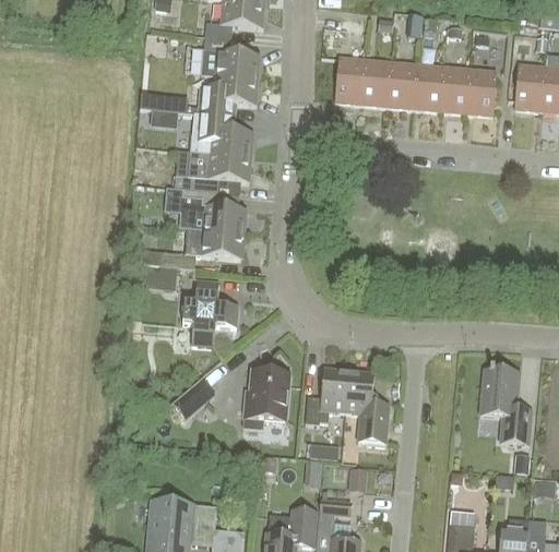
[(165,10),(166,0),(156,0),(155,9),(165,10)]
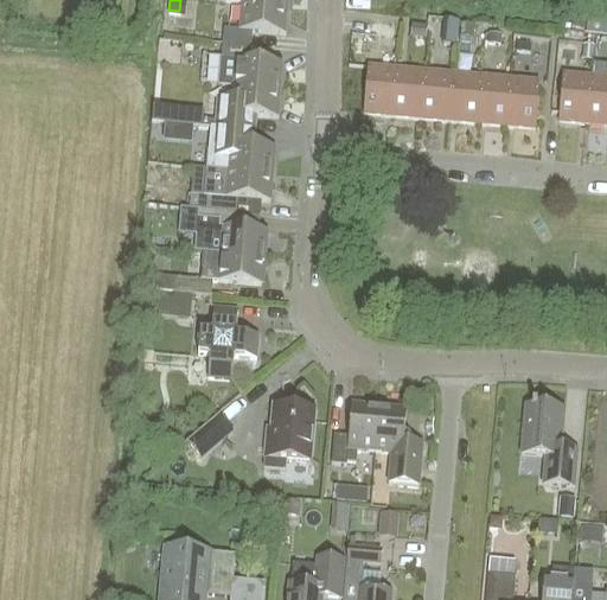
[(285,30),(287,2),(263,0),(240,0),(240,2),(231,1),(230,17),(238,18),(238,25),(224,24),(223,39),(250,42),(251,27),(285,30)]
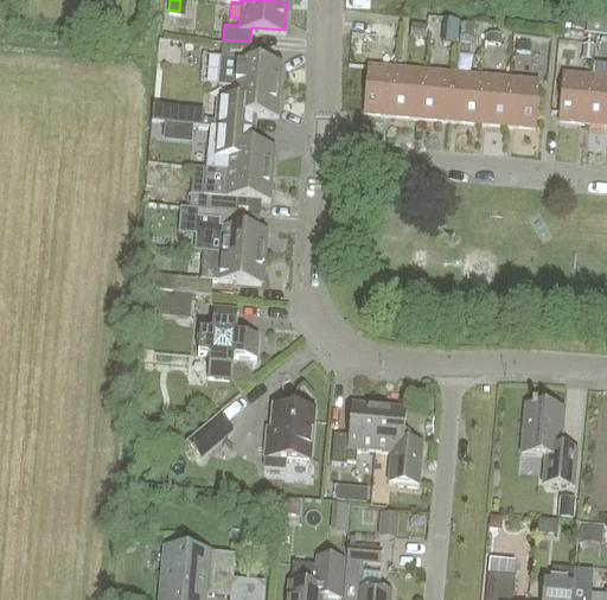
[(395,33),(397,17),(371,14),(370,31),(395,33)]
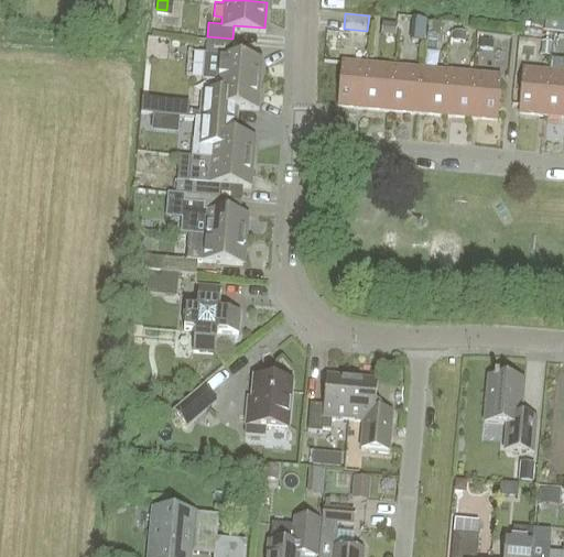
[(382,19),(381,31),(394,32),(396,20),(382,19)]
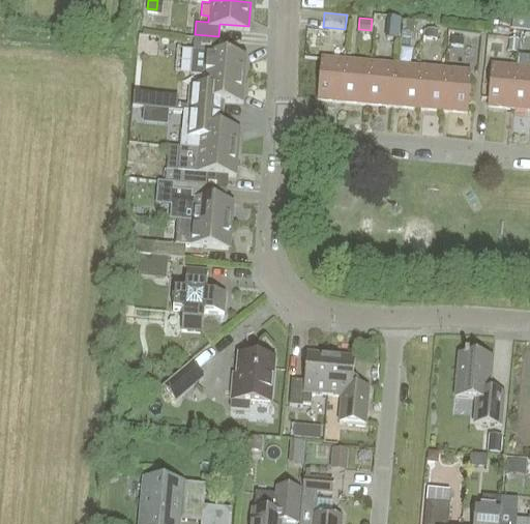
[(402,30),(410,31),(411,18),(403,18),(402,30)]
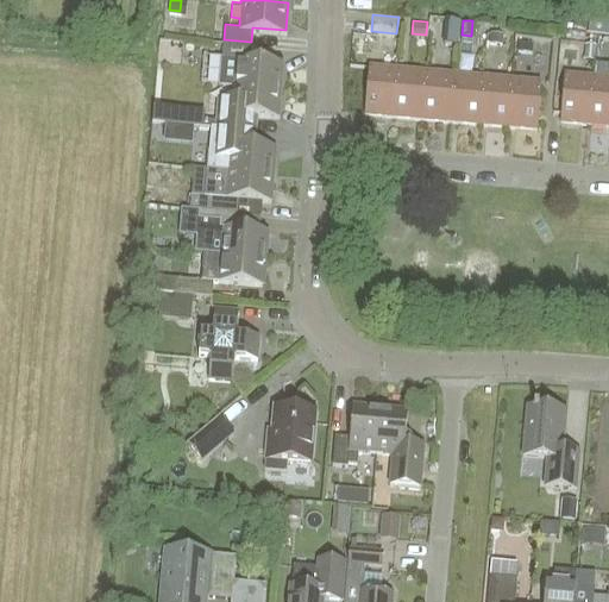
[(491,30),(490,41),(502,42),(502,31),(491,30)]
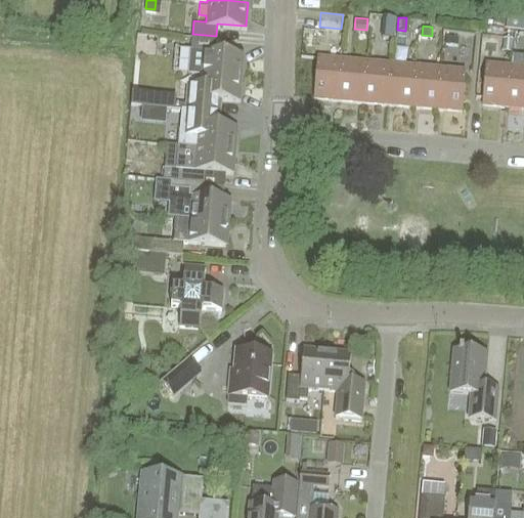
[(456,42),(457,34),(446,33),(445,41),(456,42)]
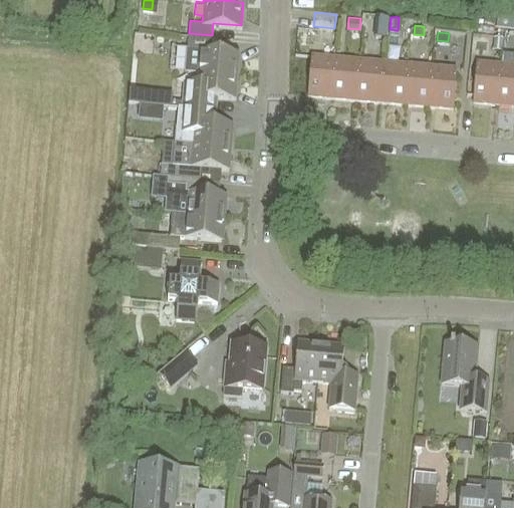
[(211,47),(212,35),(189,33),(186,68),(198,69),(197,79),(183,78),(181,103),(206,105),(207,93),(234,96),(238,49),(211,47)]
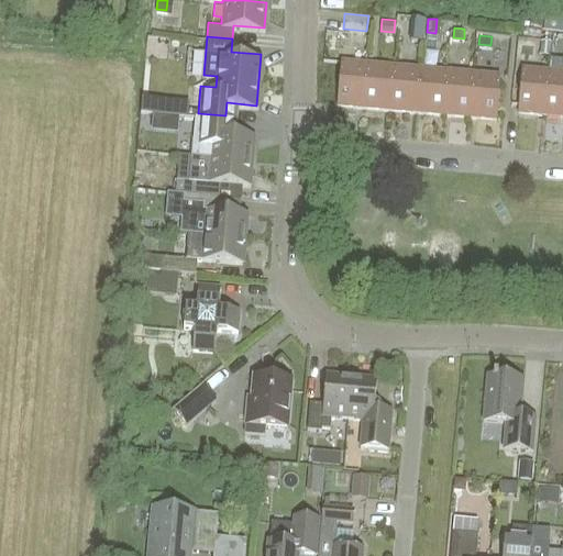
[(550,51),(551,37),(541,36),(540,49),(550,51)]
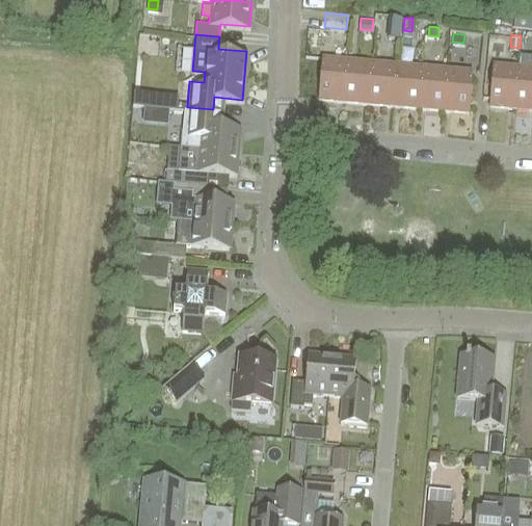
[(344,98),(348,57),(322,54),(318,96),(344,98)]
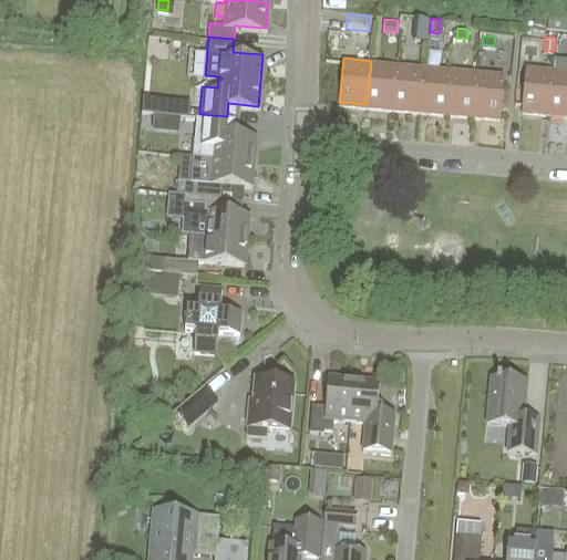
[(393,107),(397,63),(371,61),(367,104),(393,107)]
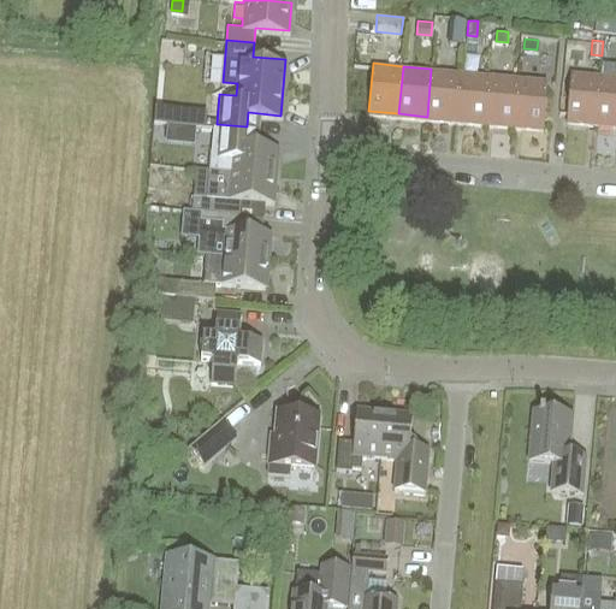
[(456,119),(460,71),(431,69),(427,117),(456,119)]
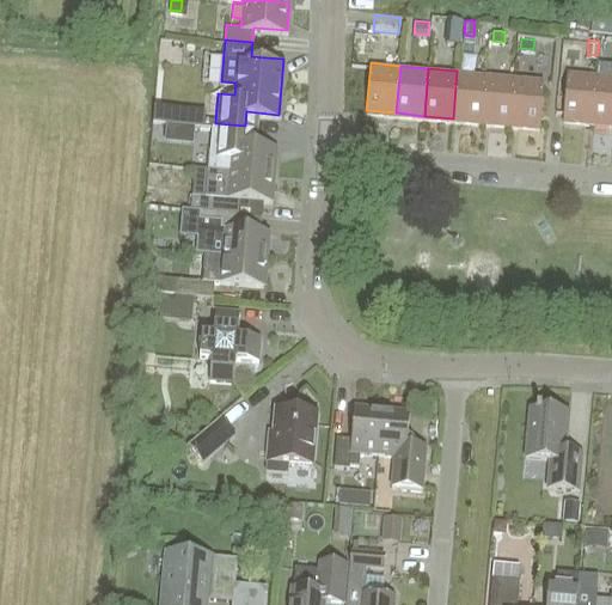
[(482,121),(485,73),(457,71),(453,118),(482,121)]
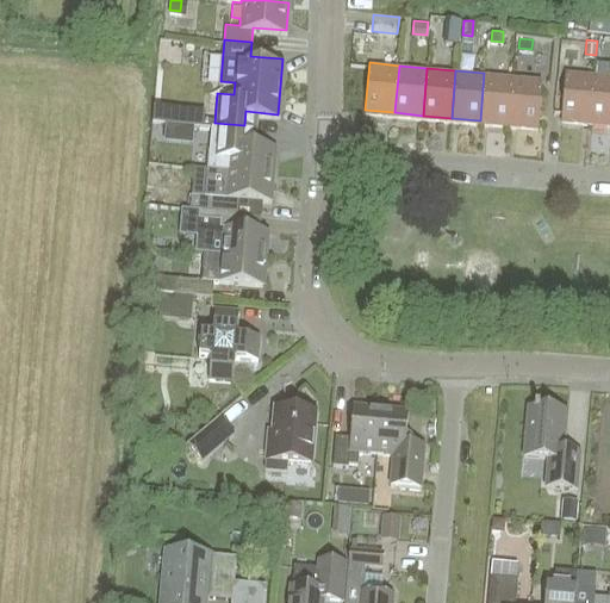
[(590,120),(595,73),(565,70),(561,118),(590,120)]
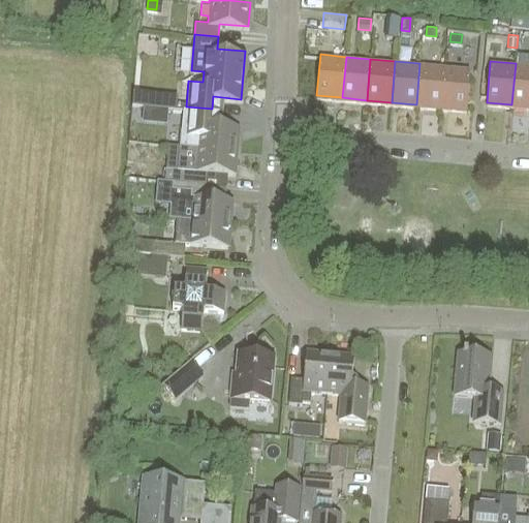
[(440,106),(444,65),(419,63),(416,104),(440,106)]
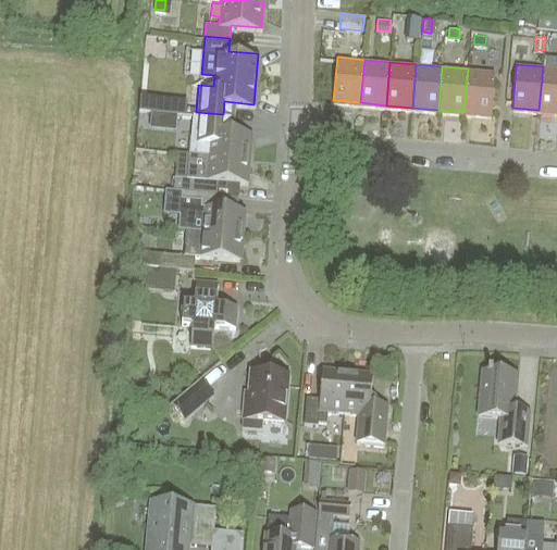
[(556,111),(556,67),(543,66),(539,110),(556,111)]
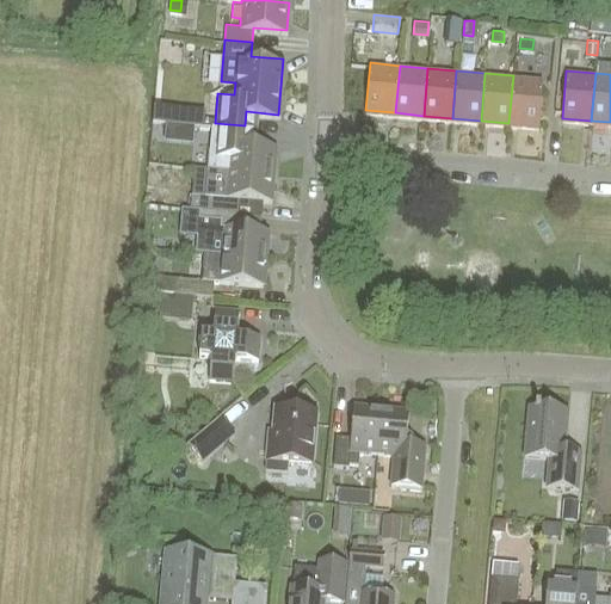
[(543,79),(513,75),(508,123),(538,125),(543,79)]
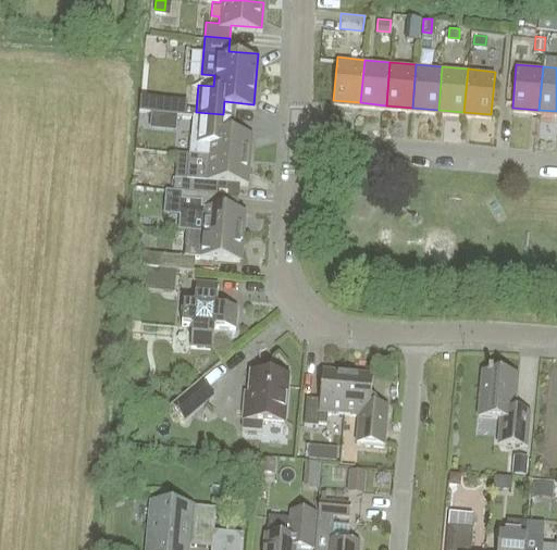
[(139,94),(138,108),(141,108),(149,109),(176,111),(183,111),(185,98),(143,94),(139,94)]
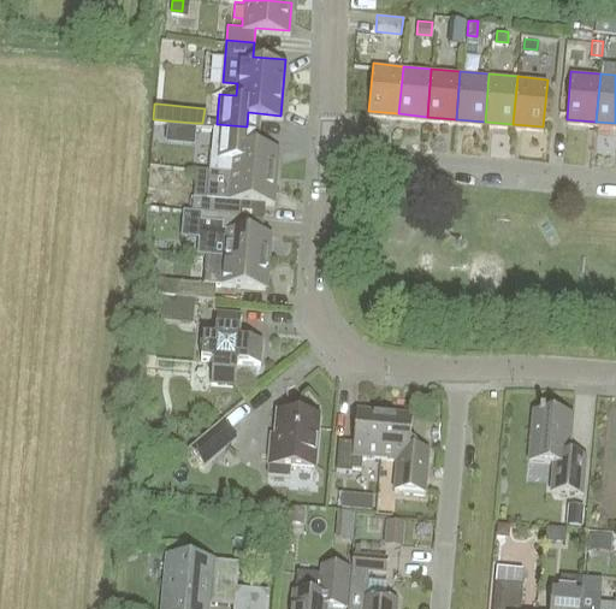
[(246,142),(247,126),(217,124),(213,124),(209,166),(276,172),(278,145),(246,142)]
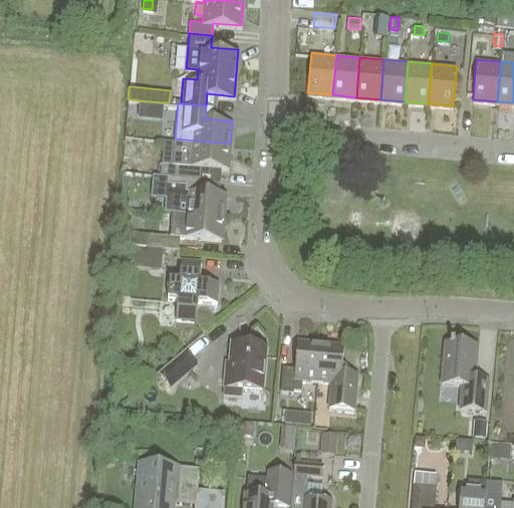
[(228,167),(230,144),(175,139),(173,162),(161,161),(160,173),(168,174),(200,177),(201,165),(228,167)]
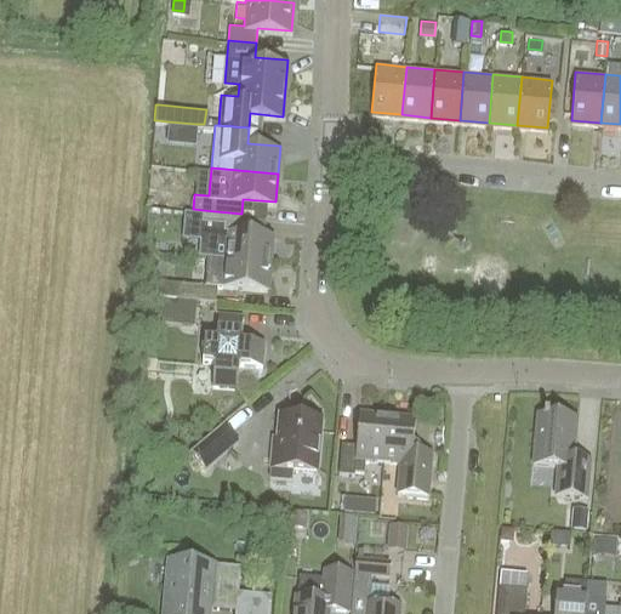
[(240,228),(241,214),(203,210),(201,236),(220,237),(217,255),(224,255),(271,260),(273,232),(240,228)]
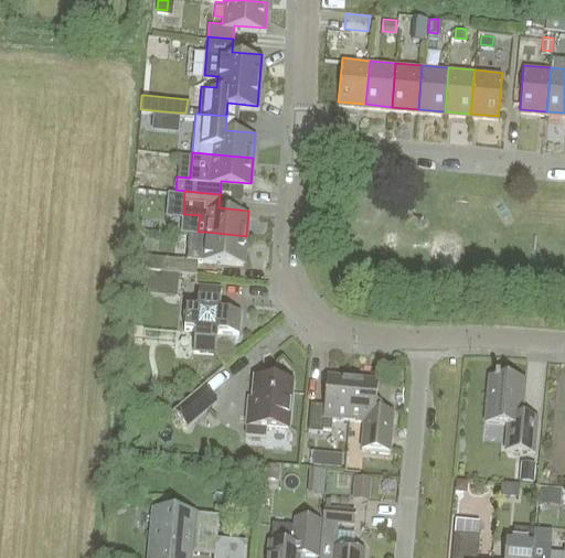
[(204,232),(198,232),(189,231),(187,256),(198,257),(244,261),(246,236),(204,232)]
